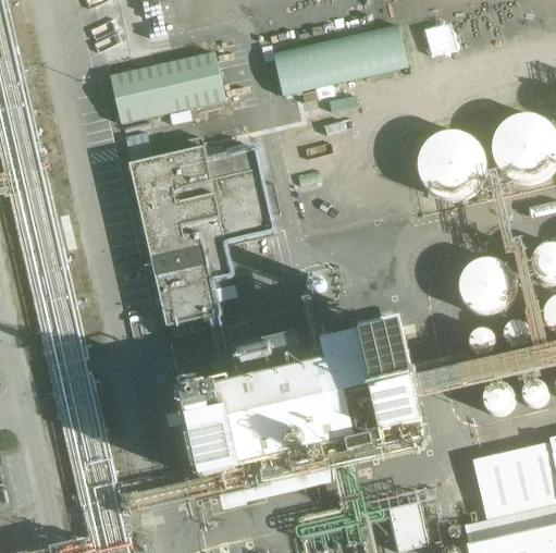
[(422,27),(430,56),(455,49),(448,21),(422,27)]
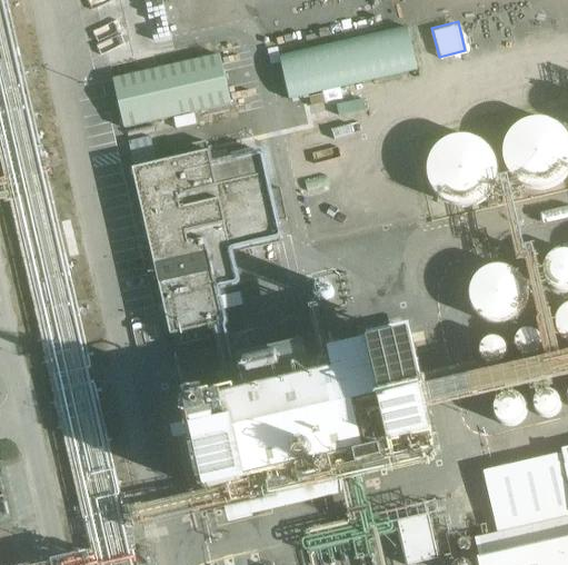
[(408,26),(279,55),(289,97),(418,70),(408,26)]
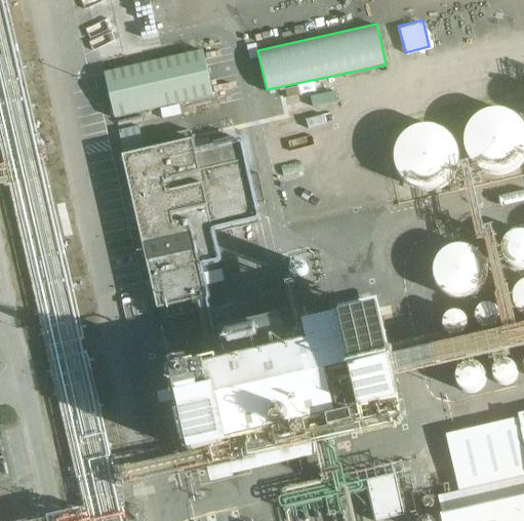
[(104,69),(114,115),(210,93),(203,48),(104,69)]
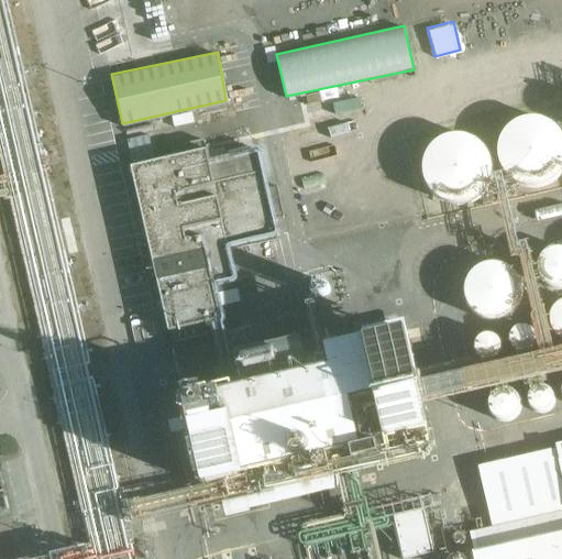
[(384,78),(359,84),(364,107),(389,101),(384,78)]
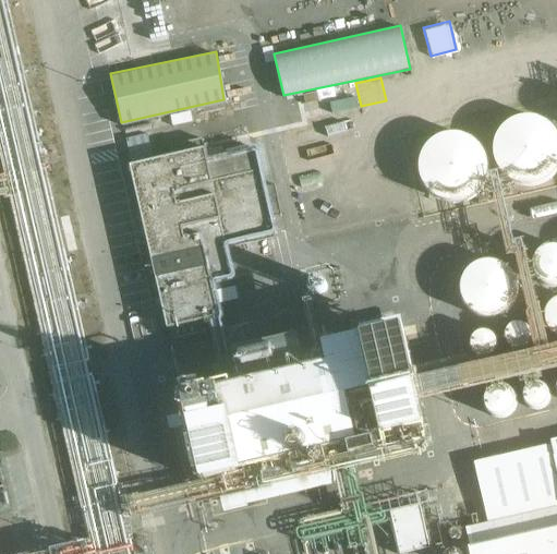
[(556,129),(556,128),(552,122),(548,119),(542,116),(534,112),(528,112),(520,112),(515,115),(508,118),(503,122),(497,128),(495,133),(493,139),(492,146),(492,153),(494,160),(498,167),(501,171),(506,176),(511,179),(518,182),(524,183),(533,182),(540,181),(545,178),(551,173),(556,167),(556,166),(556,129)]
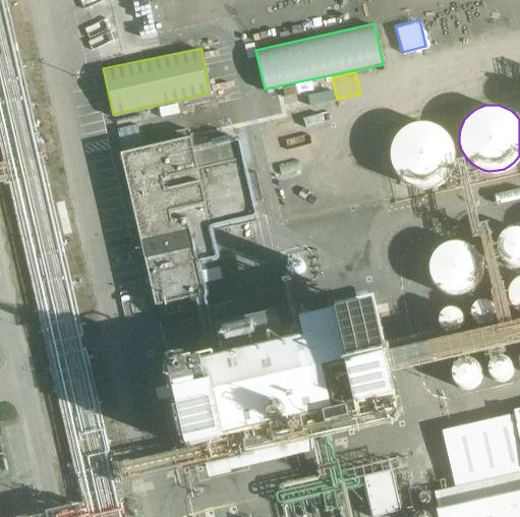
[(455,158),(456,153),(455,146),(453,139),(450,133),(445,128),(440,124),(432,121),(428,120),(421,119),(416,120),(409,122),(403,125),(399,129),(395,133),(392,139),(390,146),(389,153),(390,158),(392,165),(395,171),(399,176),(404,181),(410,184),(415,185),(421,186),(427,185),(434,184),(441,181),(446,177),(450,171),(454,165),(455,158)]
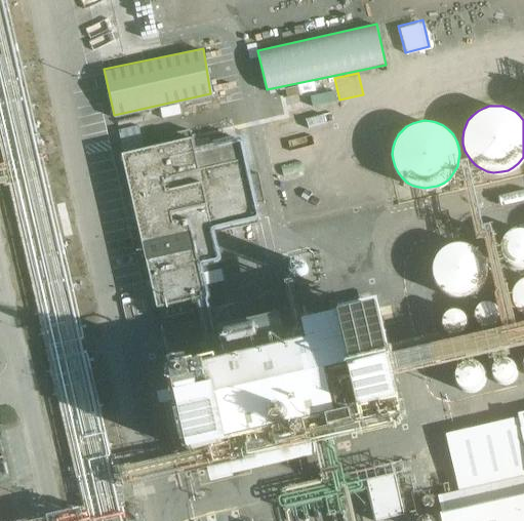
[(192,136),(122,153),(133,201),(125,202),(131,228),(138,226),(157,306),(195,296),(206,293),(200,271),(220,267),(211,227),(256,216),(253,202),(264,200),(257,170),(247,173),(239,136),(194,146),(192,136)]
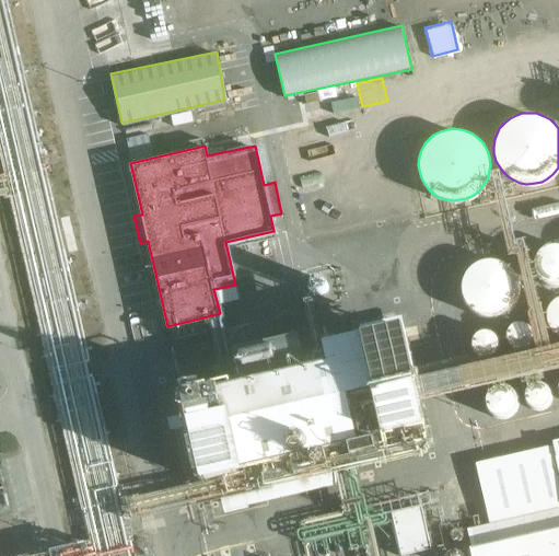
[(0,198),(9,196),(2,170),(0,170),(0,198)]
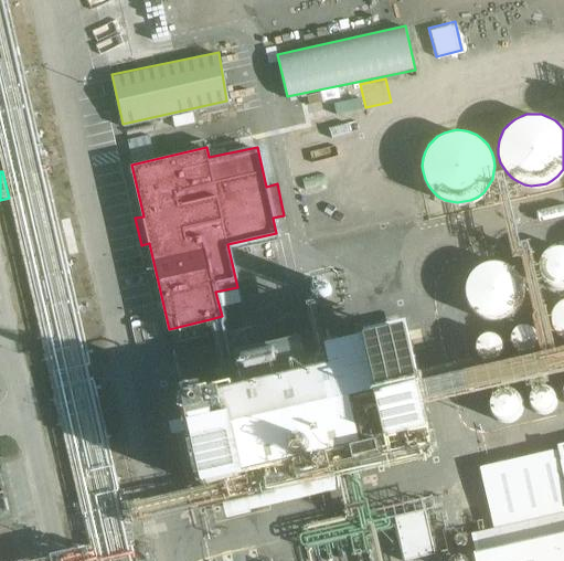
[(563,348),(555,350),(546,310),(542,311),(528,241),(521,242),(522,249),(521,250),(502,172),(497,173),(513,257),(521,255),(534,313),(532,316),(535,331),(536,336),(541,353),(419,381),(406,329),(326,346),(330,366),(308,370),(300,338),(231,353),(222,316),(210,319),(226,390),(220,392),(220,390),(195,394),(195,395),(185,398),(203,484),(120,503),(125,524),(178,512),(179,518),(209,511),(206,507),(224,503),(227,516),(251,510),(251,508),(341,488),(348,514),(305,522),(306,525),(302,525),(304,530),(300,532),(298,536),(299,539),(300,542),(302,544),(306,544),(307,547),(370,532),(376,560),(411,560),(411,558),(434,552),(433,543),(446,540),(444,530),(448,529),(447,524),(459,521),(451,489),(365,508),(359,474),(435,457),(429,430),(431,430),(425,404),(499,388),(506,387),(563,374),(563,348)]
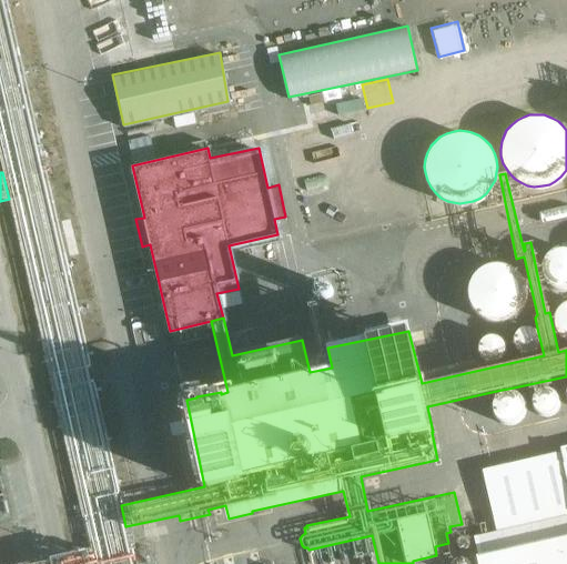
[(560,288),(566,286),(566,248),(560,248),(554,249),(548,253),(544,259),(543,264),(543,271),(545,278),(549,283),(555,286),(560,288)]
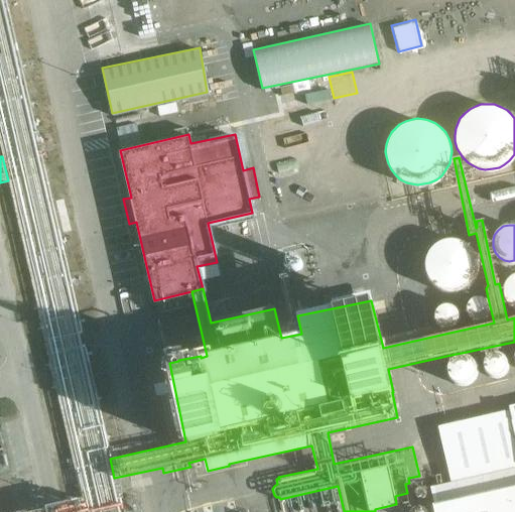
[(478,269),(479,264),(478,259),(477,254),(474,248),(471,245),(467,242),(462,239),(457,237),(452,237),(445,237),(440,239),(432,244),(429,248),(426,252),(424,257),(423,263),(424,268),(425,273),(427,277),(429,281),(434,285),(438,288),(442,290),(448,291),(454,291),(460,290),(465,288),(471,283),(475,278),(477,274),(478,269)]
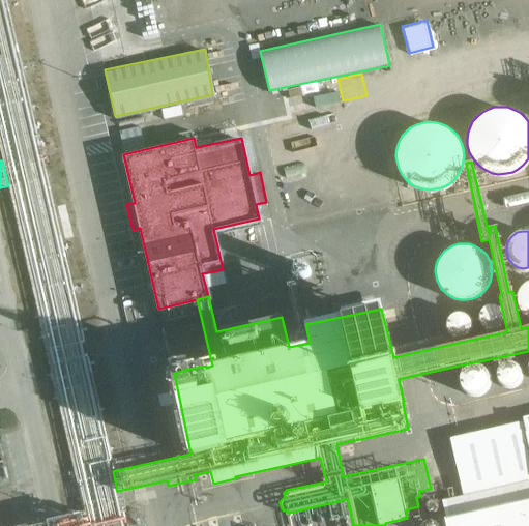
[(310,264),(307,263),(305,263),(303,263),(301,264),(299,265),(298,267),(297,270),(298,272),(299,274),(301,276),(303,276),(305,276),(309,276),(310,274),(312,272),(312,270),(312,268),(311,266),(310,264)]
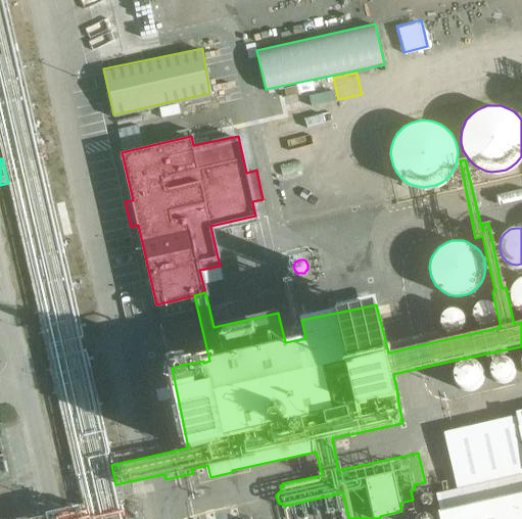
[(521,277),(521,278),(517,281),(513,286),(511,292),(511,298),(513,303),(517,309),(521,312),(521,277)]
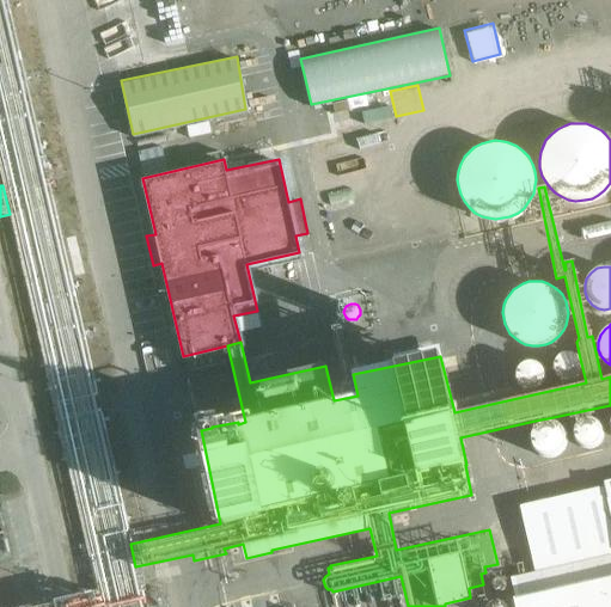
[(581,363),(580,359),(578,355),(574,353),(569,350),(564,351),(561,353),(557,355),(555,360),(554,363),(555,368),(556,372),(560,375),(563,378),(568,378),(573,378),(576,375),(580,372),(581,367),(581,363)]
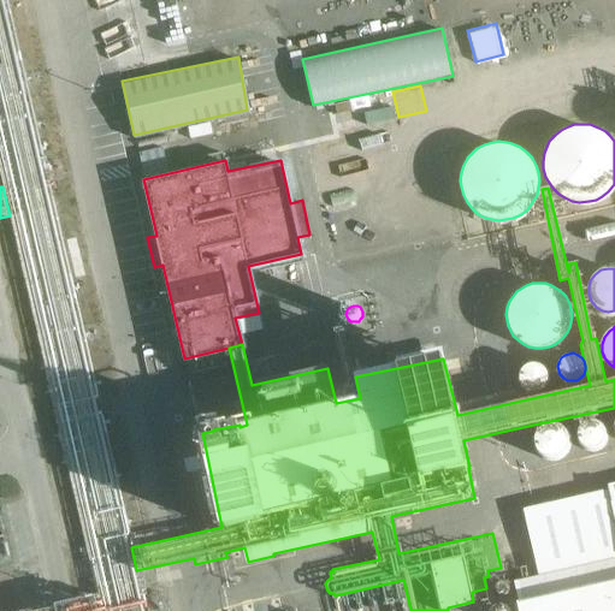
[(547,374),(547,369),(543,366),(539,363),(536,362),(531,362),(526,363),(524,366),(521,371),(520,374),(520,379),(522,384),(526,386),(530,389),(534,389),(538,389),(543,386),(545,383),(547,378),(547,374)]
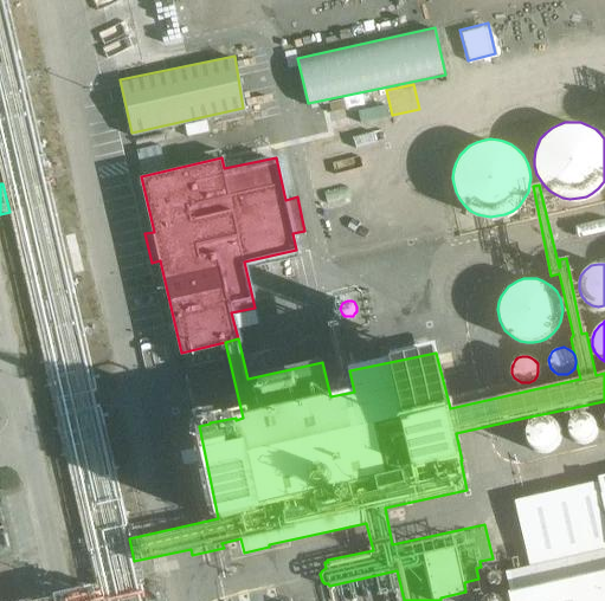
[(594,431),(596,427),(596,422),(593,419),(591,415),(586,413),(583,412),(578,413),(573,414),(571,418),(568,422),(568,427),(570,432),(572,435),(575,438),(580,439),(585,439),(589,438),(592,435),(594,431)]
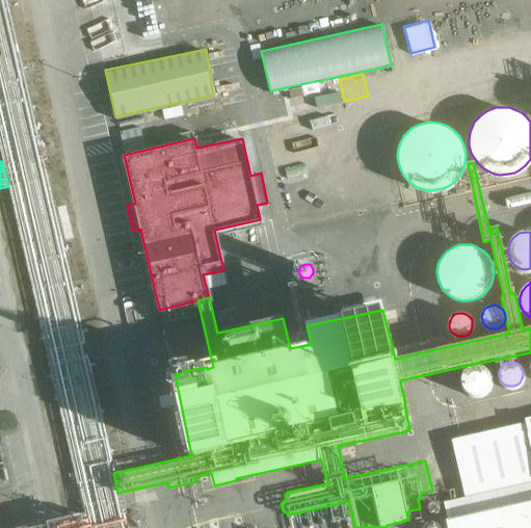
[(481,365),(476,364),(470,365),(466,368),(462,372),(461,377),(461,383),(463,387),(467,391),(472,393),(476,394),(481,393),(486,390),(489,386),(490,381),(490,376),(488,371),(485,367),(481,365)]
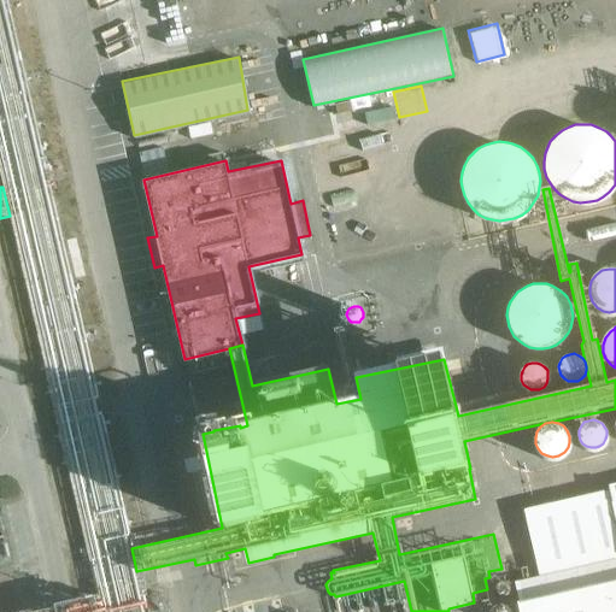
[(615,611),(615,481),(608,483),(609,488),(524,507),(539,574),(514,580),(518,600),(517,600),(520,611),(615,611)]
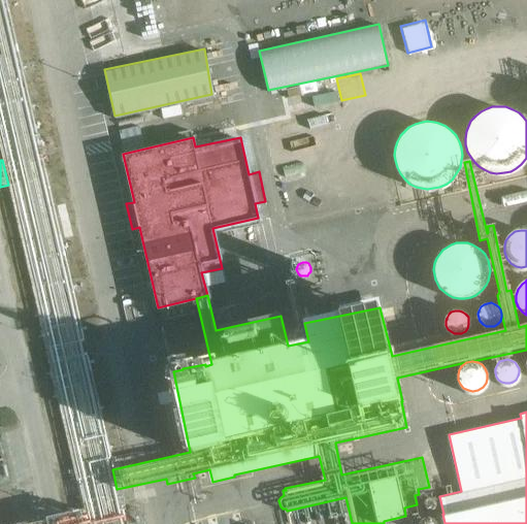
[(87,523),(84,511),(26,523),(87,523)]
